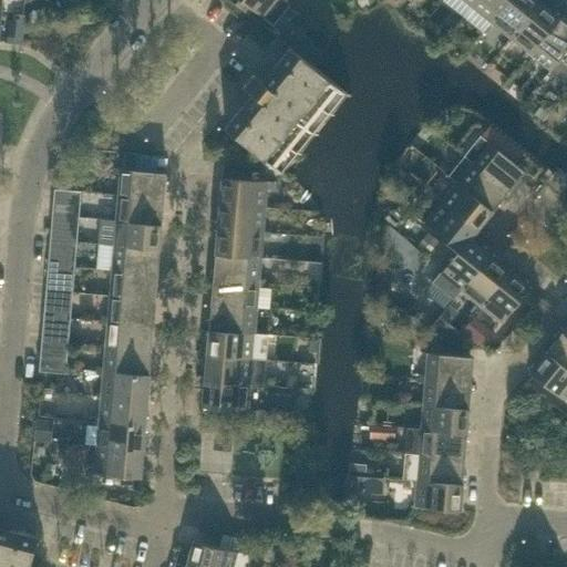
[(218,0),(212,7),(219,14),(232,0),(218,0)]
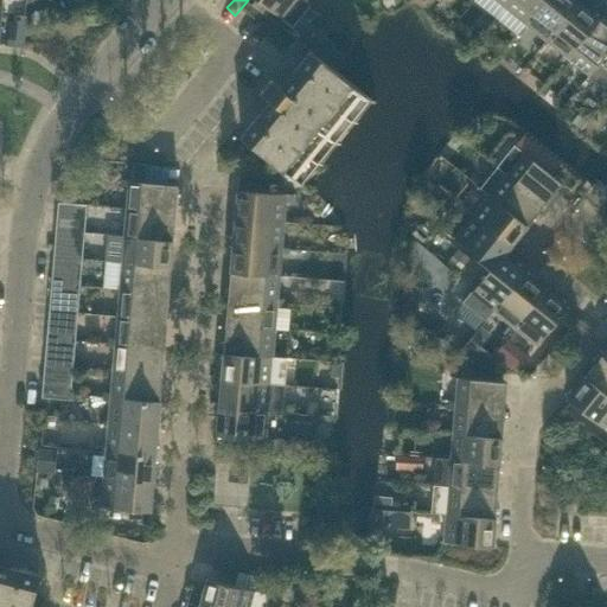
[(260,0),(282,18),(295,0),(260,0)]
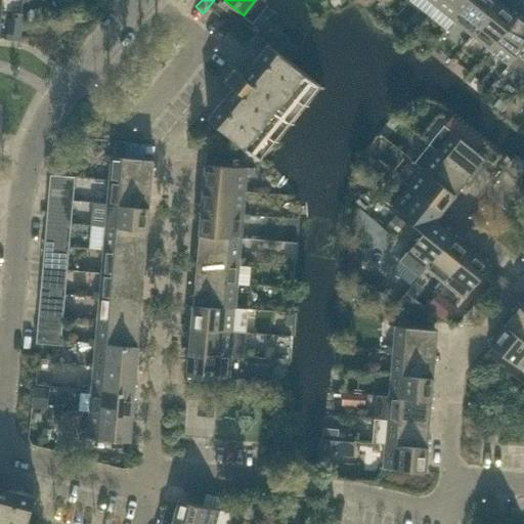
[(438,0),(435,5),(450,17),(446,23),(449,25),(469,0),(438,0)]
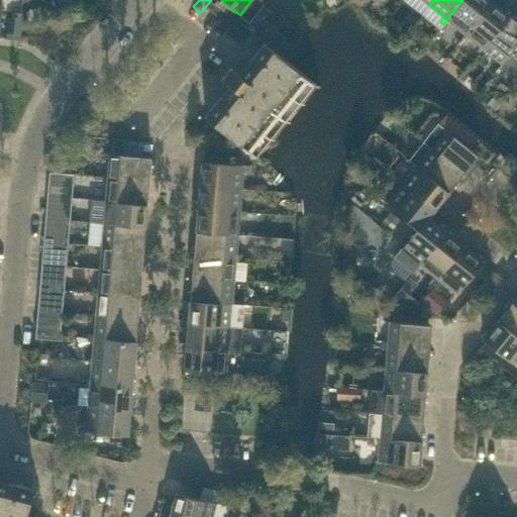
[(483,0),(462,0),(443,24),(446,26),(450,21),(466,33),(489,4),(483,0)]
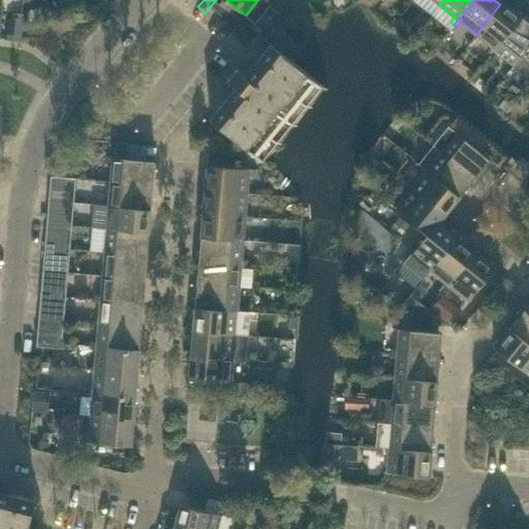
[(514,9),(510,13),(500,4),(476,34),(492,47),(488,52),(490,54),(521,16),(514,9)]
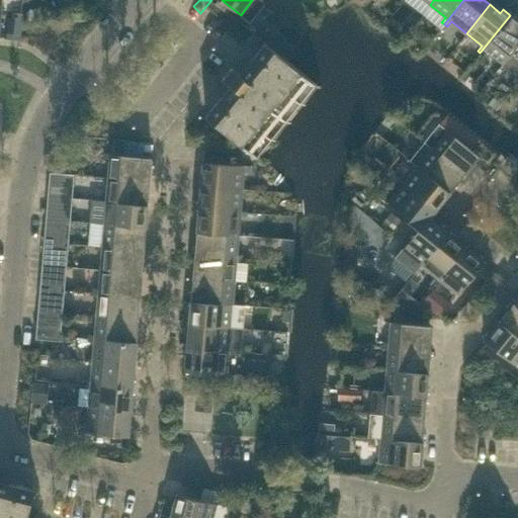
[(517,42),(517,21),(510,15),(480,53),(483,56),(487,51),(502,63),(517,42)]
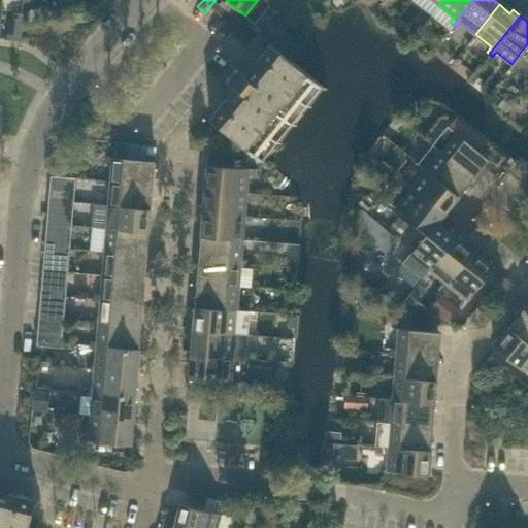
[(325,88),(289,59),(270,43),(254,63),(259,67),(253,76),(249,73),(245,76),(235,68),(227,78),(237,87),(234,91),(238,94),(231,102),(226,98),(209,118),(264,162),(325,88)]
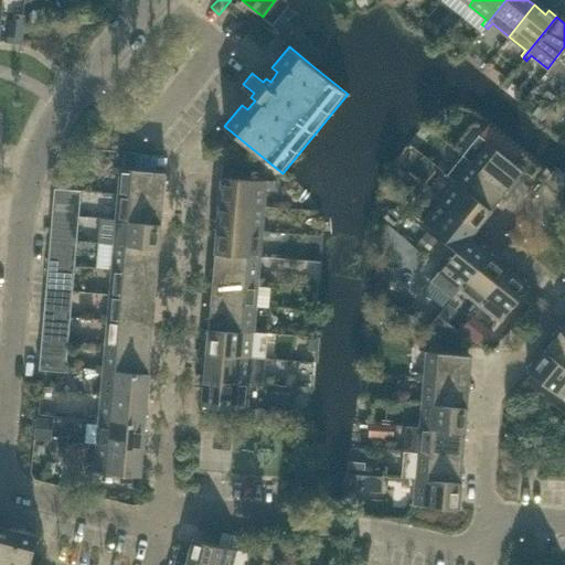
[(564,46),(547,68),(564,83),(564,46)]
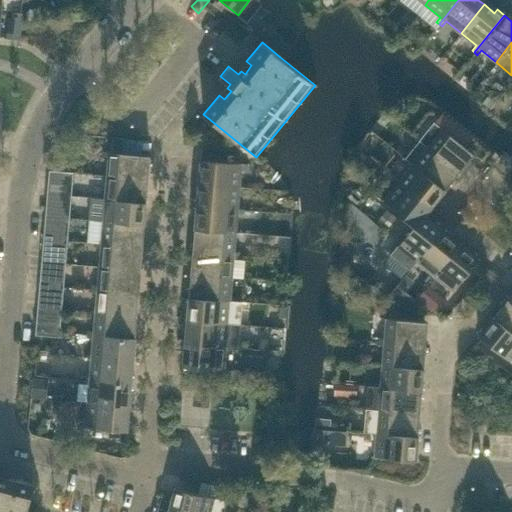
[(489,108),(494,101),(489,97),(484,103),(489,108)]
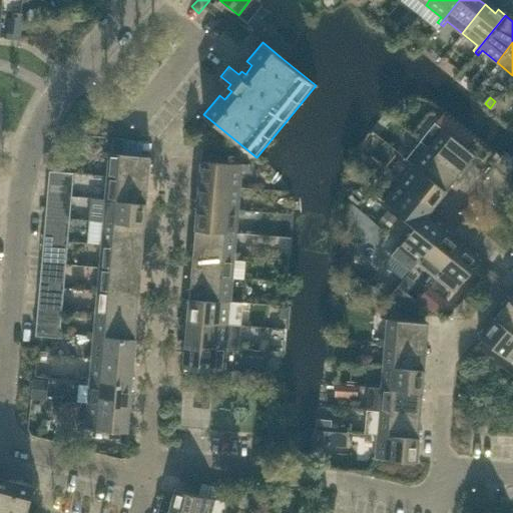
[(442,114),(420,141),(427,146),(456,169),(464,159),(468,162),(469,161),(474,154),(465,146),(472,137),(442,114)]
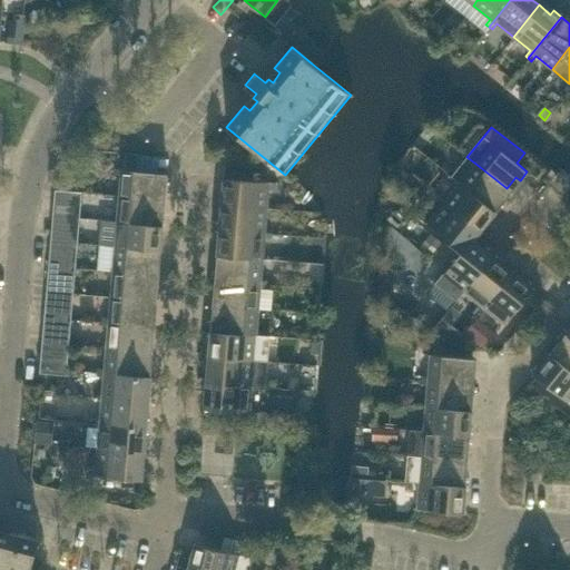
[(497,200),(507,188),(474,163),(461,179),(455,175),(453,178),(494,212),(501,204),(497,200)]
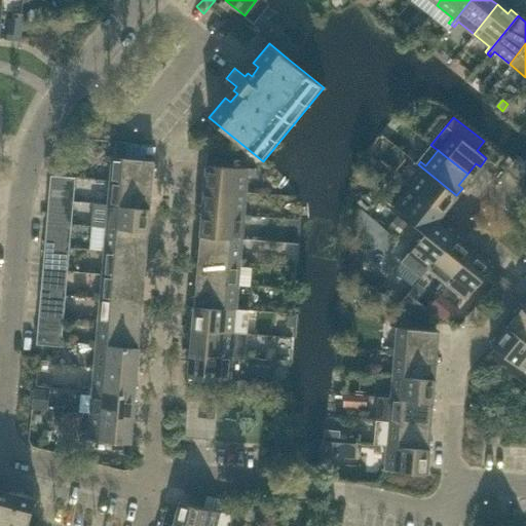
[(154,159),(106,155),(105,160),(112,160),(110,181),(148,184),(149,170),(154,171),(154,159)]
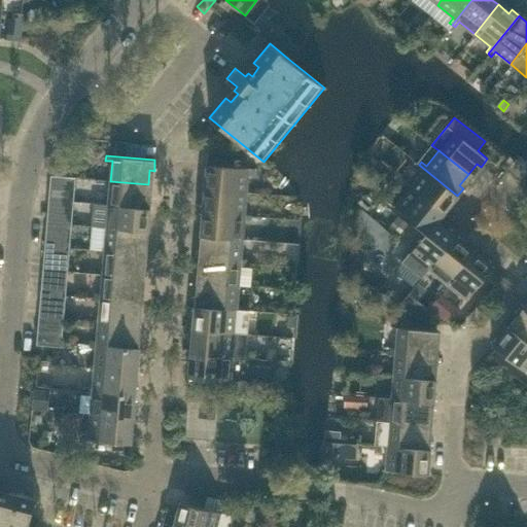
[(254,173),(255,169),(206,165),(205,175),(210,175),(209,188),(246,192),(248,173),(254,173)]
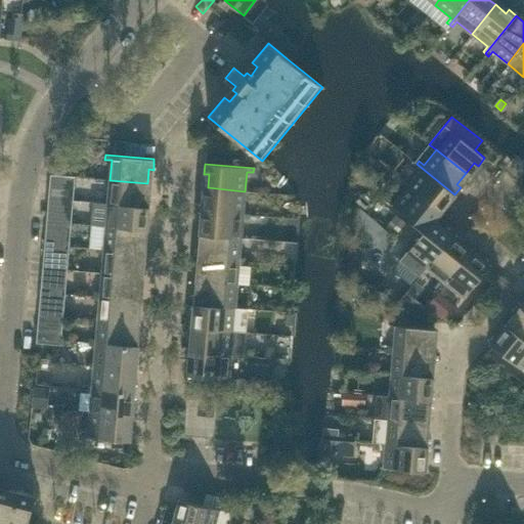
[(448,202),(454,194),(417,164),(415,167),(420,171),(407,186),(436,210),(445,199),(448,202)]
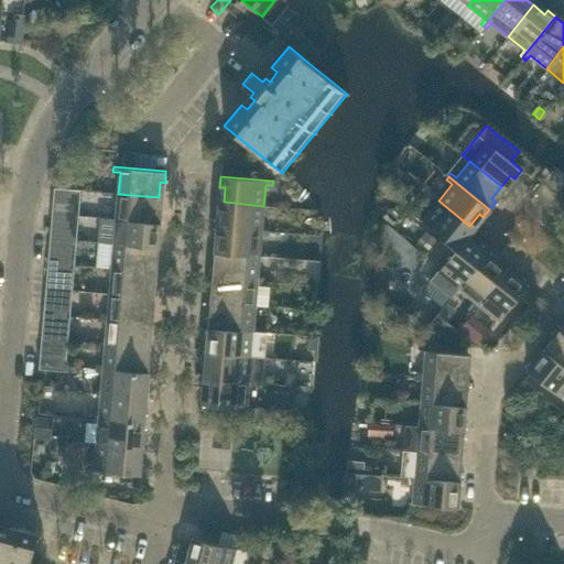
[(158,212),(159,197),(118,194),(117,215),(109,214),(109,218),(161,223),(162,213),(158,212)]
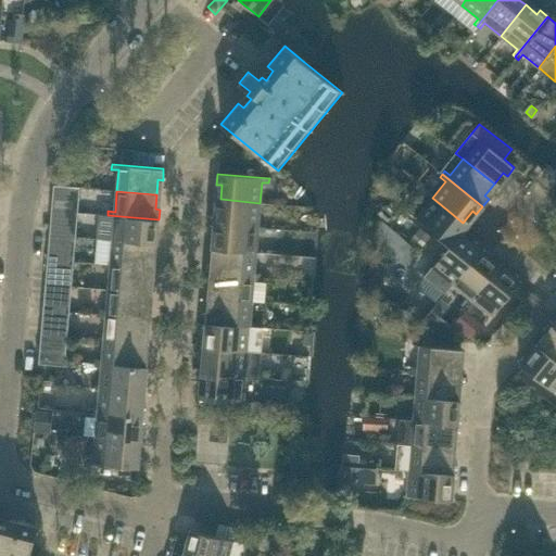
[(454,234),(463,223),(432,198),(419,214),(414,210),(411,213),(450,245),(457,237),(454,234)]
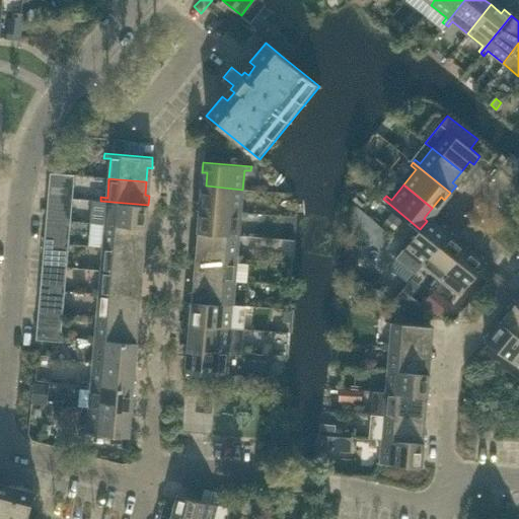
[(241,209),(242,190),(206,186),(204,200),(200,200),(199,209),(247,213),(247,210),(241,209)]
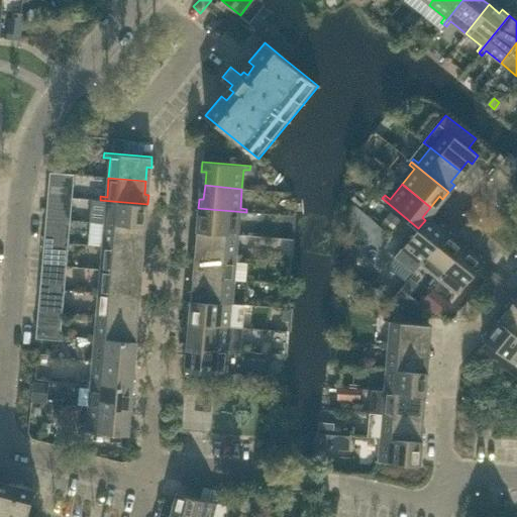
[(72,202),(73,192),(48,190),(47,200),(72,202)]
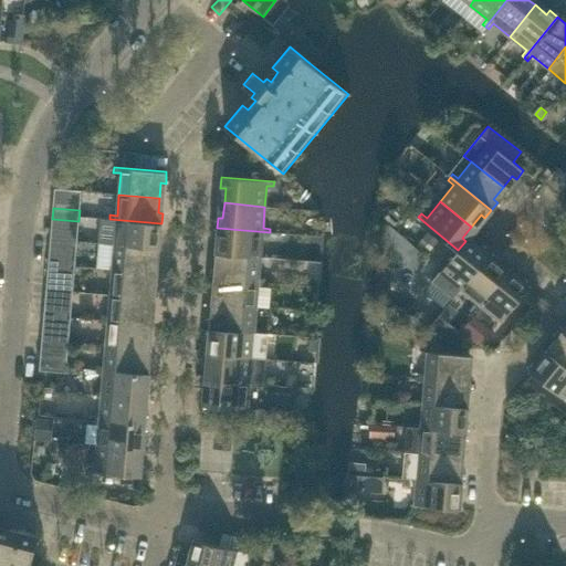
[(161,233),(161,223),(109,219),(108,222),(116,223),(114,244),(155,248),(156,233),(161,233)]
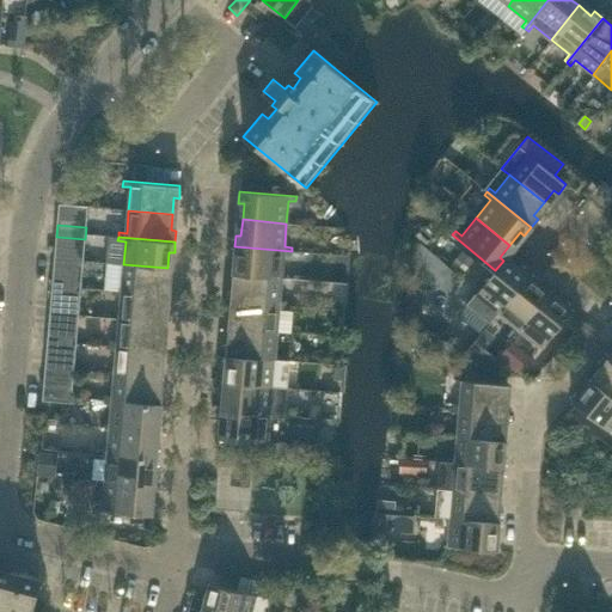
[(292,256),(292,251),(234,246),(233,257),(239,258),(238,274),(281,277),(283,255),(292,256)]
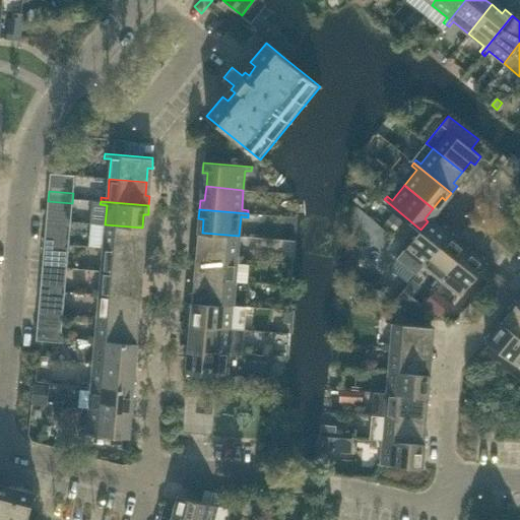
[(441,226),(439,231),(428,221),(420,230),(403,250),(419,263),(415,268),(418,270),(449,233),(441,226)]
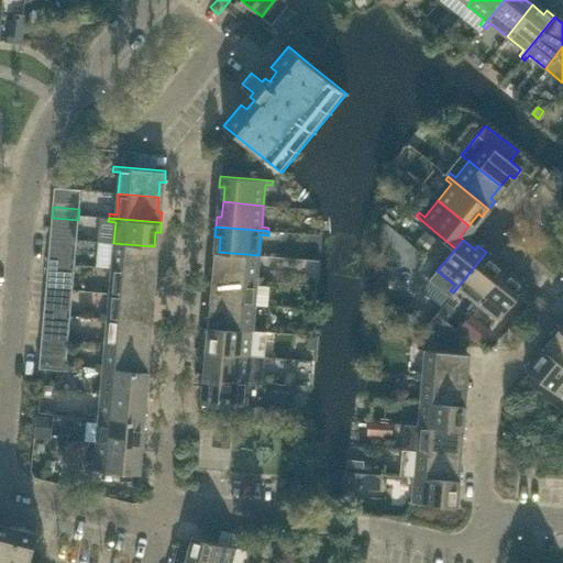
[(153,262),(154,246),(113,243),(112,264),(105,264),(105,267),(157,272),(157,262),(153,262)]
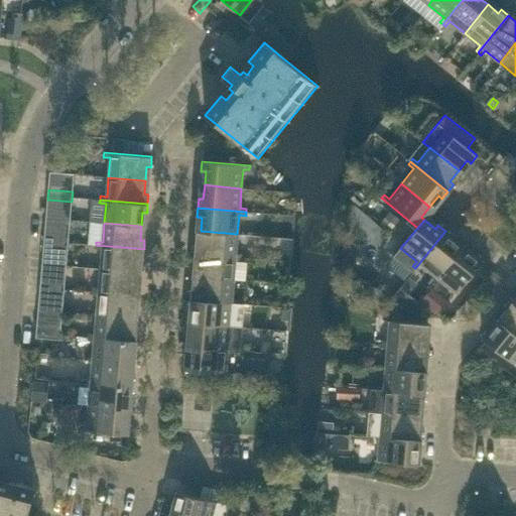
[(236,253),(237,234),(201,231),(200,244),(195,244),(194,253),(242,257),(242,254),(236,253)]
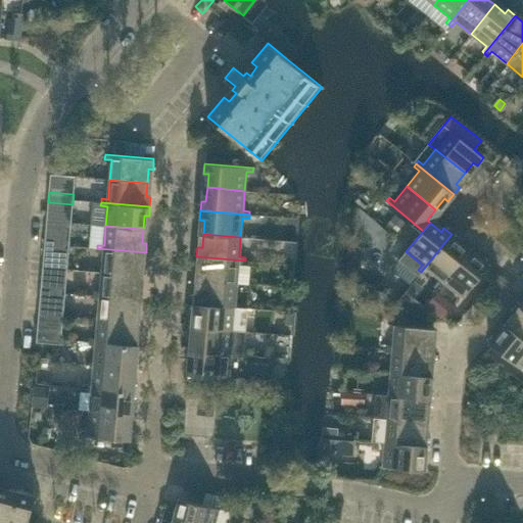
[(456,243),(459,240),(452,234),(421,272),(424,275),(428,270),(443,282),(467,252),(456,243)]
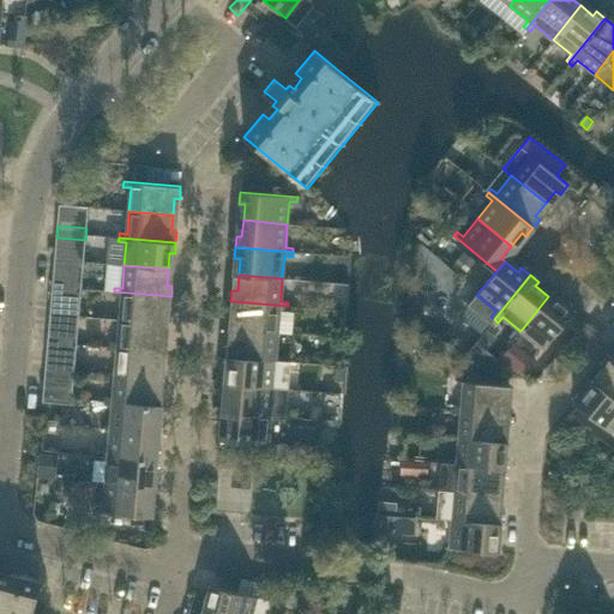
[(429,307),(431,280),(414,280),(413,306),(429,307)]
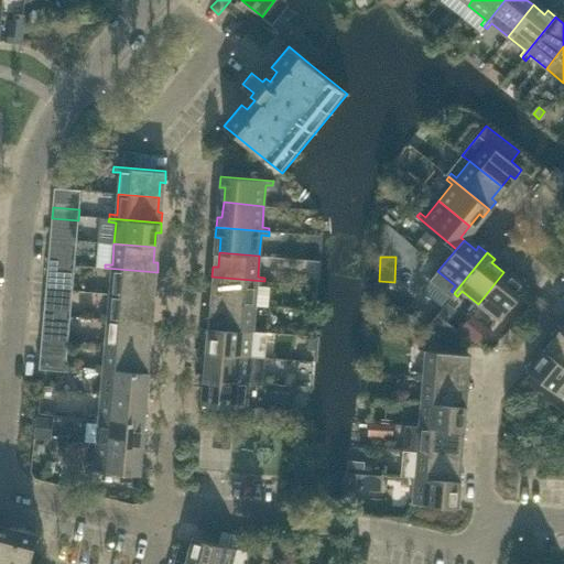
[(74,278),(75,260),(49,258),(47,274),(74,278)]
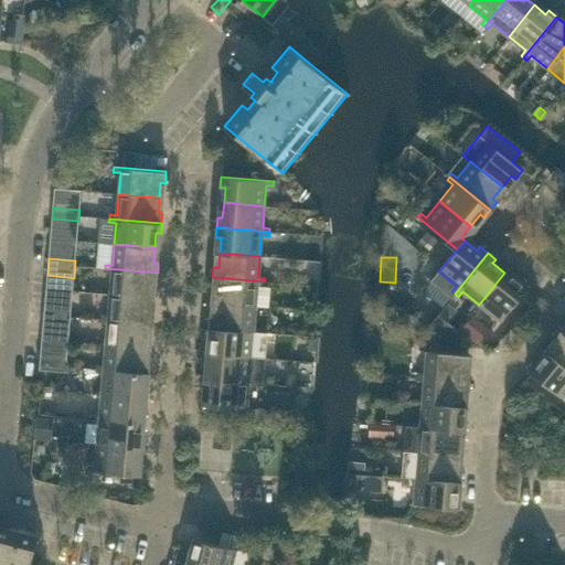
[(157,283),(158,273),(105,268),(105,273),(112,273),(109,294),(150,298),(151,283),(157,283)]
